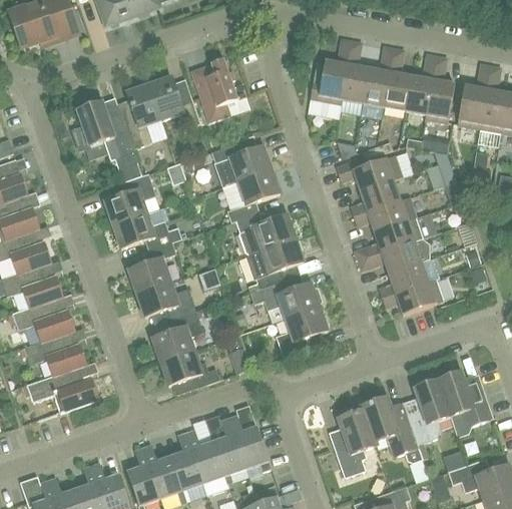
[(46,38),(47,41),(49,43),(77,33),(65,0),(39,0),(9,10),(22,47),(46,38)]
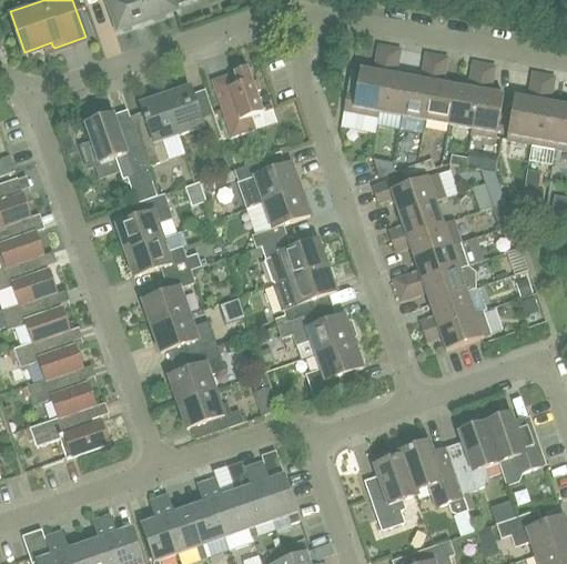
[(105,0),(115,28),(176,7),(174,2),(179,1),(179,0),(105,0)]
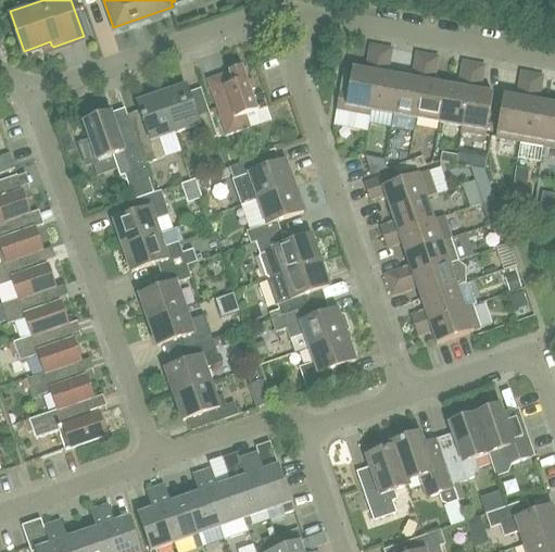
[(368,108),(377,62),(365,60),(364,67),(351,65),(351,69),(342,67),(335,107),(368,113),(369,108),(368,108)]
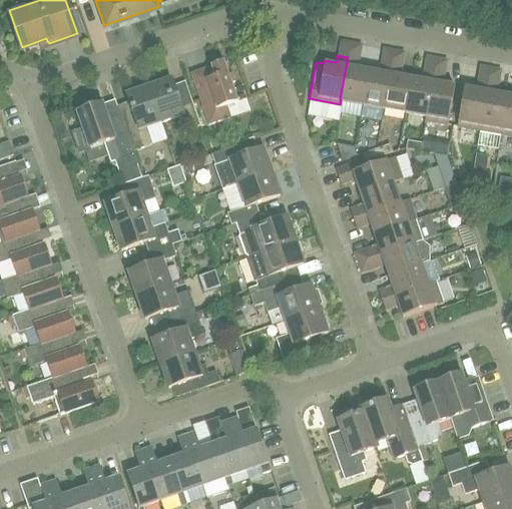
[(361,103),(368,68),(357,66),(358,59),(348,57),(340,99),(341,99),(361,103)]
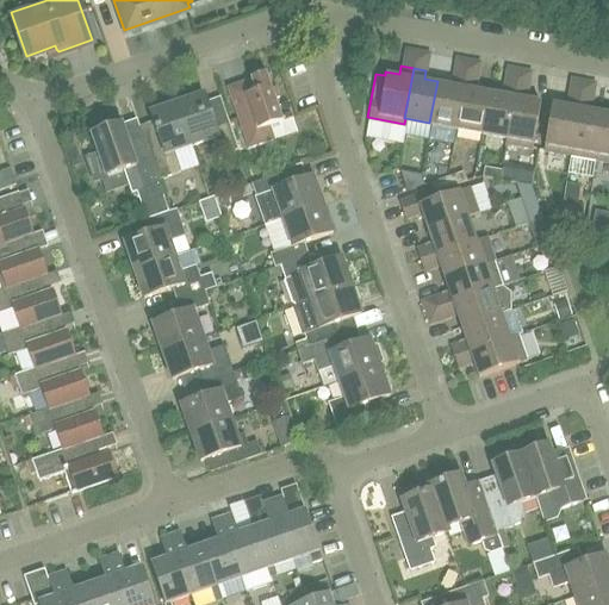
[(274,95),(278,94),(274,85),(271,86),(265,69),(225,83),(247,145),(274,136),(269,123),(281,118),(274,95)]
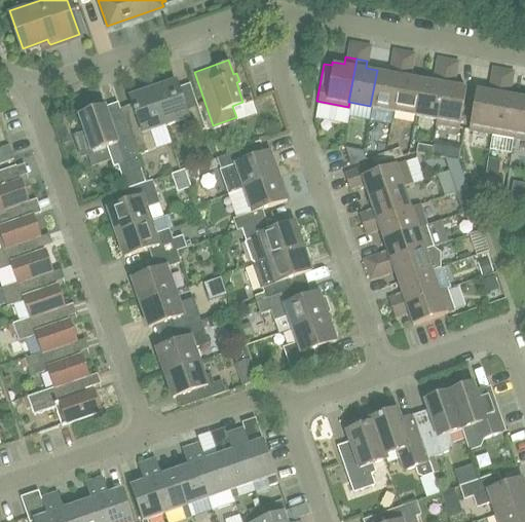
[(377,70),(370,106),(392,109),(400,67),(389,65),(388,72),(377,70)]
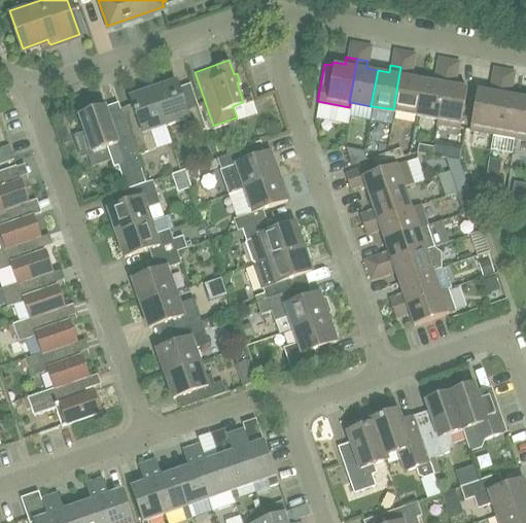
[(415,113),(421,78),(410,76),(411,68),(400,67),(393,109),(415,113)]
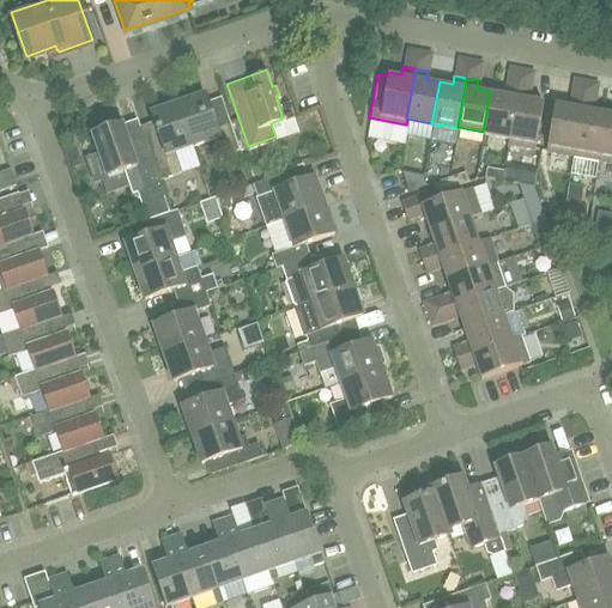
[(508,137),(517,86),(504,84),(503,93),(490,91),(483,132),(507,137),(508,137)]
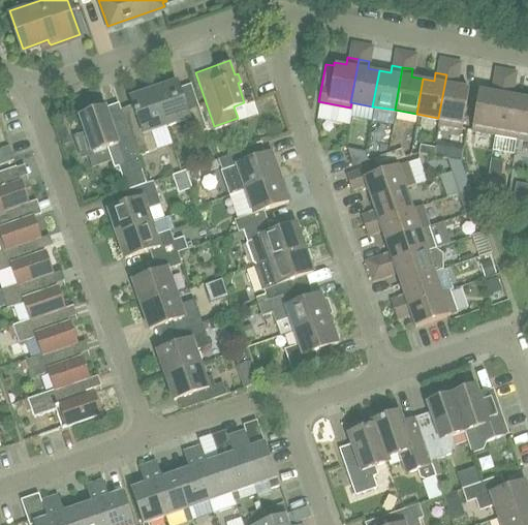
[(460,127),(467,86),(456,84),(457,76),(446,74),(438,118),(437,118),(436,123),(460,127)]
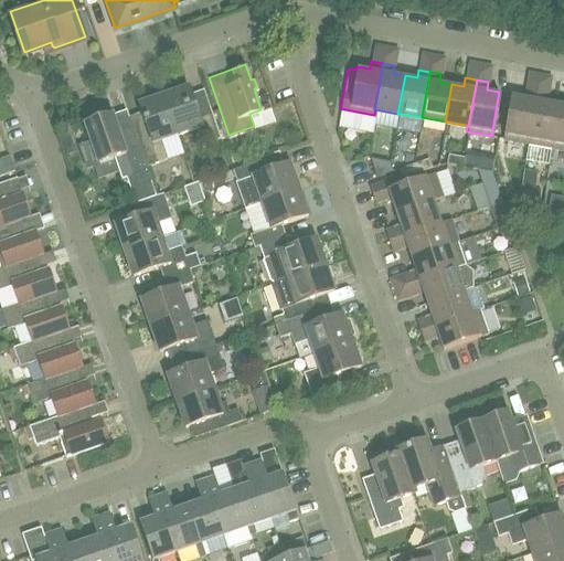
[(198,113),(188,84),(162,93),(177,133),(195,126),(202,143),(220,136),(210,108),(198,113)]
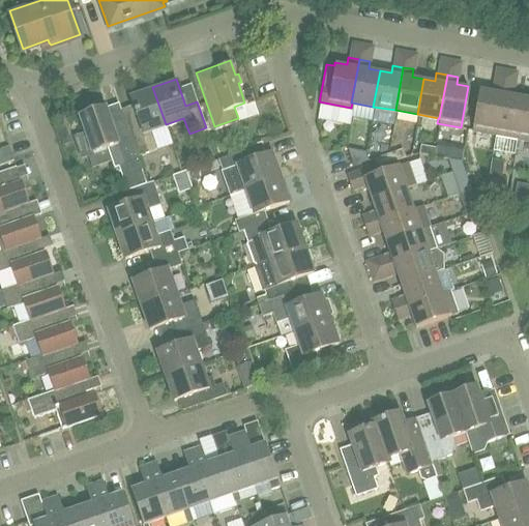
[(494,133),(503,85),(492,83),(491,90),(478,88),(471,128),(494,133)]
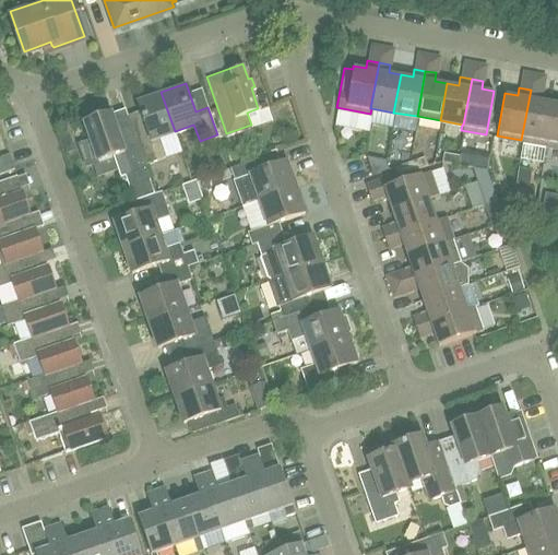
[(544,144),(553,102),(541,99),(542,92),(531,90),(521,140),(544,144)]
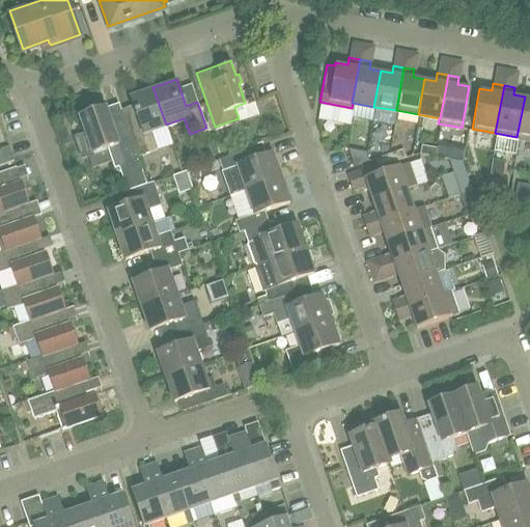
[(166,125),(152,87),(130,95),(139,122),(127,127),(136,155),(157,147),(152,136),(158,135),(155,128),(166,125)]
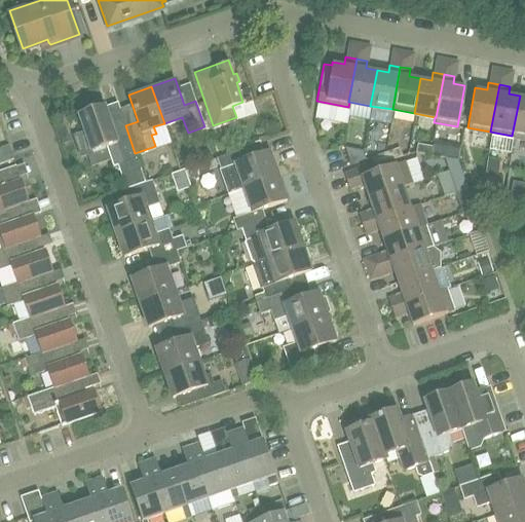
[(524,138),(524,96),(520,96),(512,136),(524,138)]
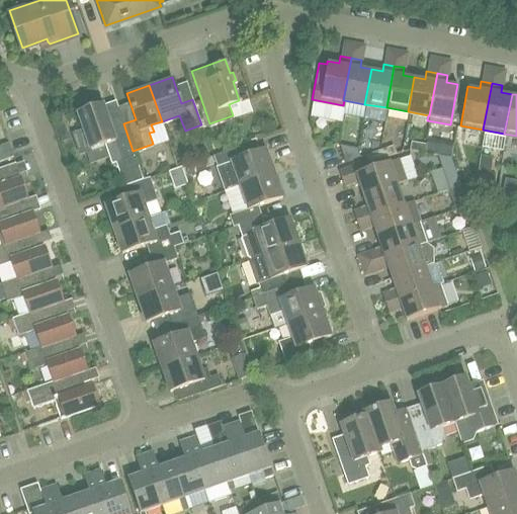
[(101,101),(89,106),(76,110),(83,129),(73,132),(79,150),(89,147),(89,148),(104,143),(110,162),(116,160),(124,183),(143,177),(133,151),(123,123),(122,120),(110,125),(101,101)]
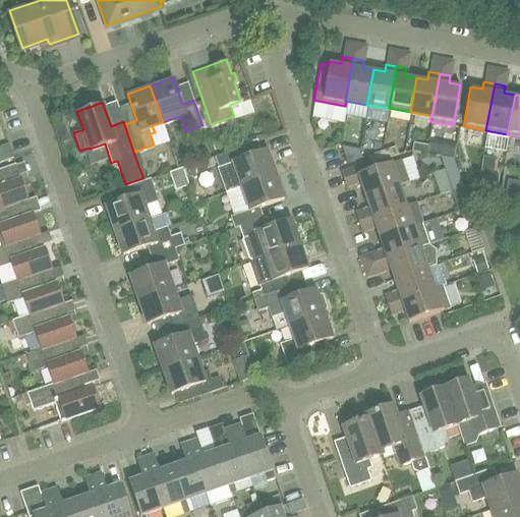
[(425,152),(427,142),(412,140),(411,149),(425,152)]
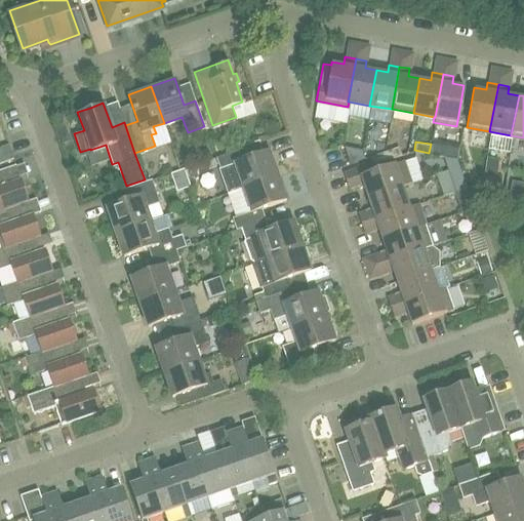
[(0,160),(12,156),(11,152),(8,144),(0,146),(0,160)]
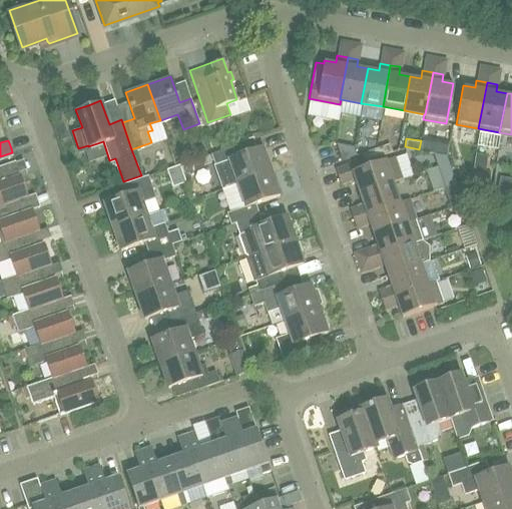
[(421,140),(419,149),(433,151),(435,143),(421,140)]
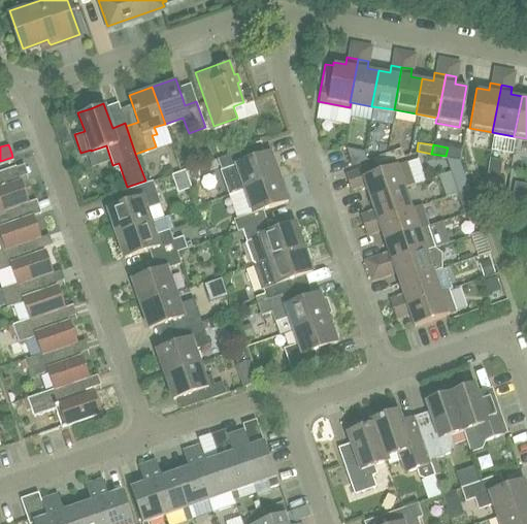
[(386,151),(389,159),(403,154),(400,146),(386,151)]
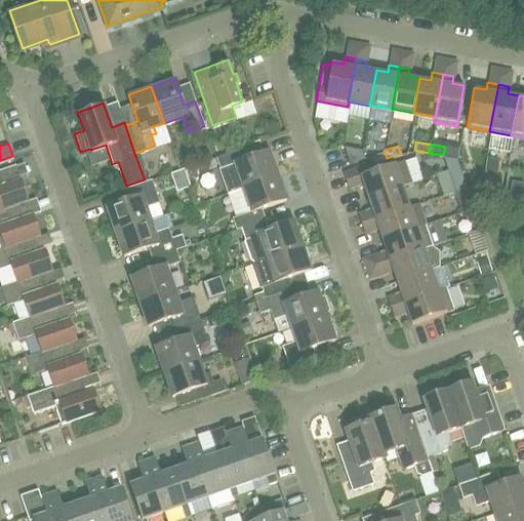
[(227,191),(277,173),(268,149),(243,158),(240,147),(215,155),(219,166),(217,167),(227,191)]
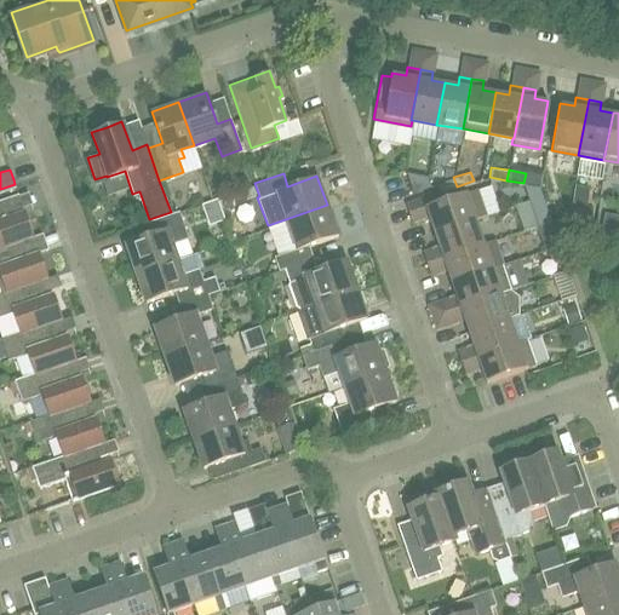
[(430,185),(427,176),(411,182),(413,191),(430,185)]
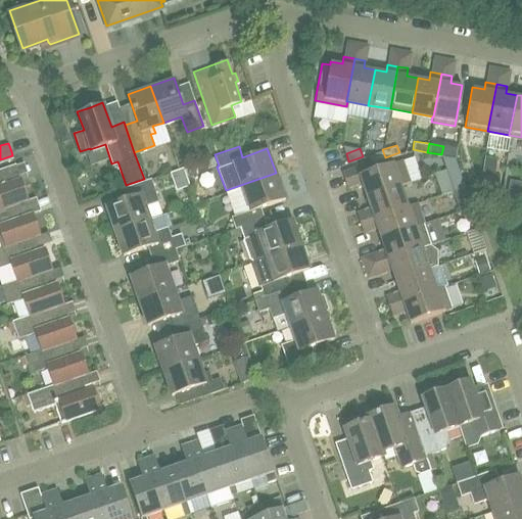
[(371,162),(385,157),(382,149),(368,154),(371,162)]
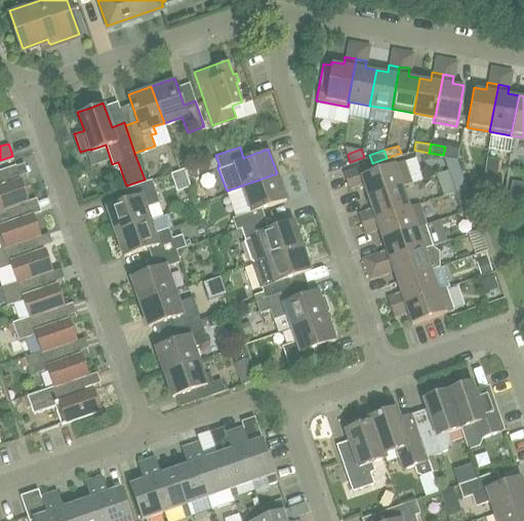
[(448,168),(458,164),(456,158),(443,156),(448,168)]
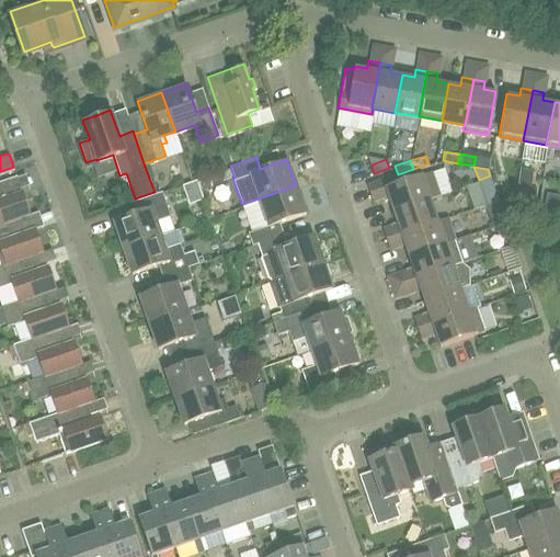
[(438,193),(430,170),(395,182),(391,174),(375,180),(366,183),(372,199),(383,195),(383,199),(388,196),(392,208),(429,196),(438,193)]
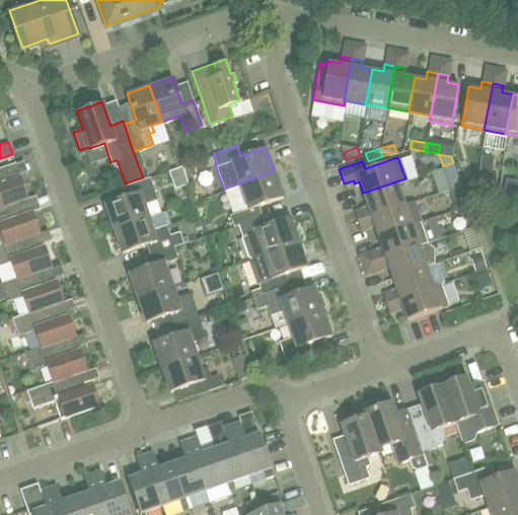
[(453,162),(443,166),(450,188),(460,184),(458,174),(453,162)]
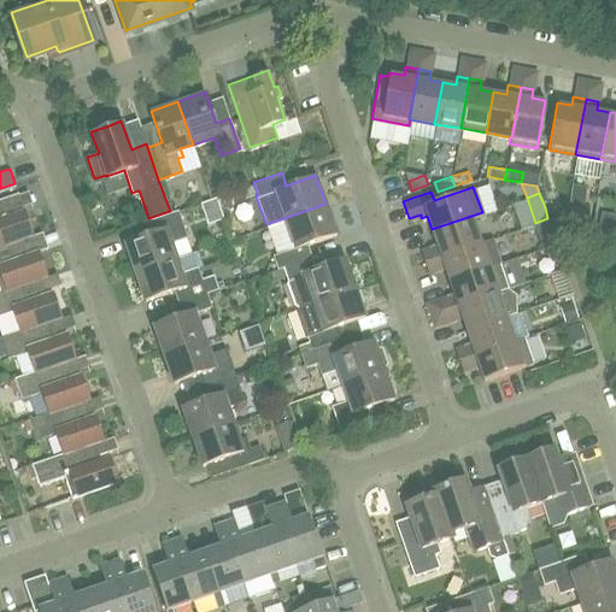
[(33,234),(23,209),(15,211),(9,194),(0,196),(0,243),(23,236),(33,234)]
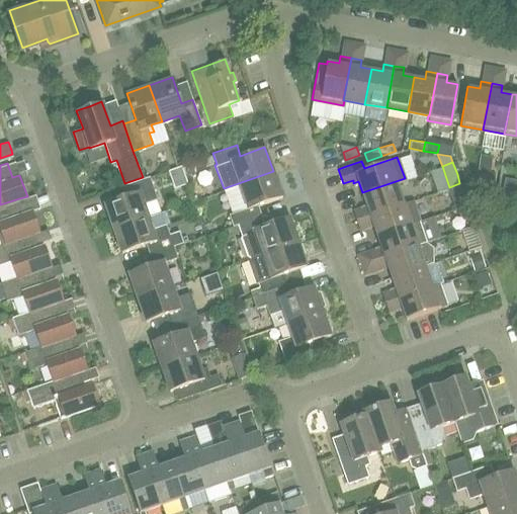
[(186,181),(180,164),(177,166),(169,168),(174,185),(186,181)]
